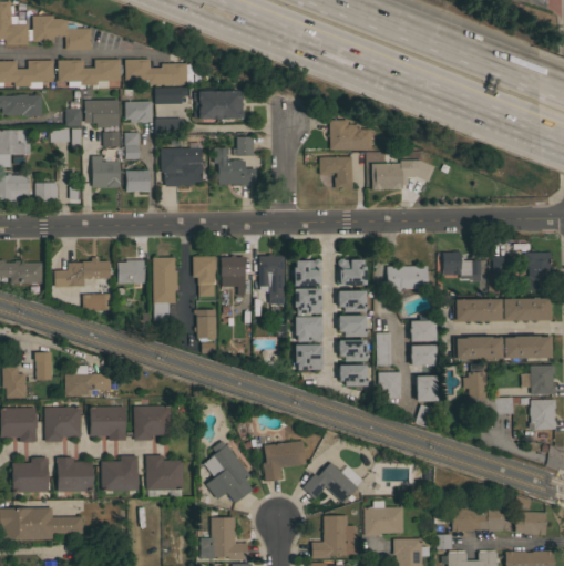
[(11,17),(18,16),(18,24),(19,24),(19,20),(27,20),(27,24),(29,24),(29,30),(33,30),(32,16),(53,16),(53,19),(62,19),(69,21),(69,24),(78,24),(78,29),(91,29),(91,50),(65,50),(65,37),(55,37),(55,42),(32,42),(32,41),(29,41),(29,45),(6,45),(6,40),(0,40),(0,1),(11,1),(11,17)]
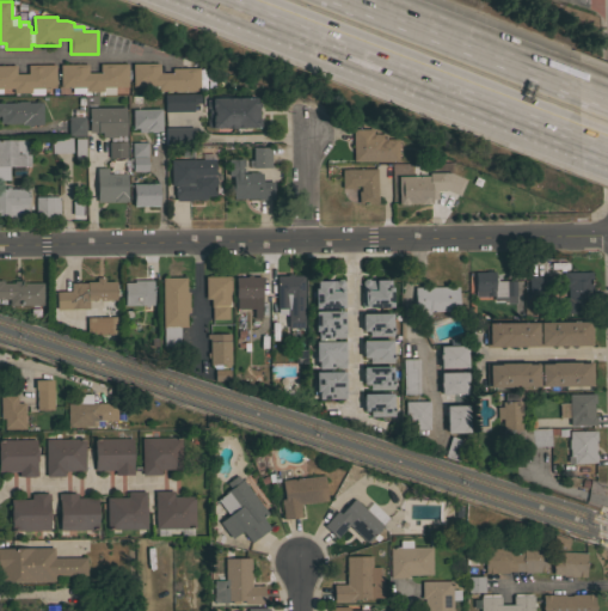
[(163,63),(163,73),(174,73),(174,69),(202,68),(202,80),(208,80),(209,91),(160,92),(160,91),(151,91),(151,86),(135,87),(135,65),(163,63)]
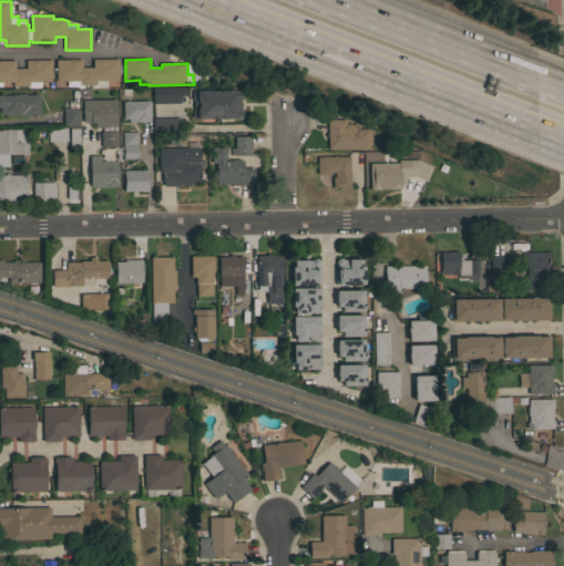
[(83,60),(84,68),(94,68),(94,60),(121,60),(121,81),(109,81),(109,88),(82,89),(82,85),(81,85),(81,86),(69,88),(69,82),(58,82),(58,61),(83,60)]
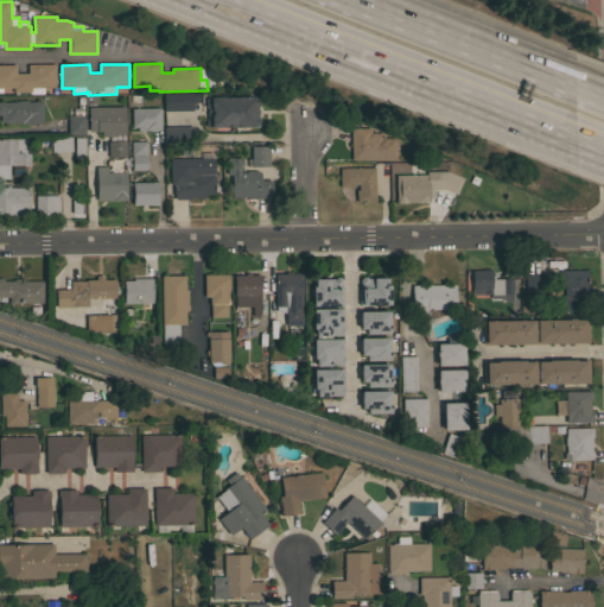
[(0,65),(18,65),(18,74),(30,74),(30,65),(57,65),(57,88),(45,88),(45,94),(31,95),(31,96),(17,96),(17,93),(16,93),(16,89),(4,89),(4,93),(0,93),(0,65)]
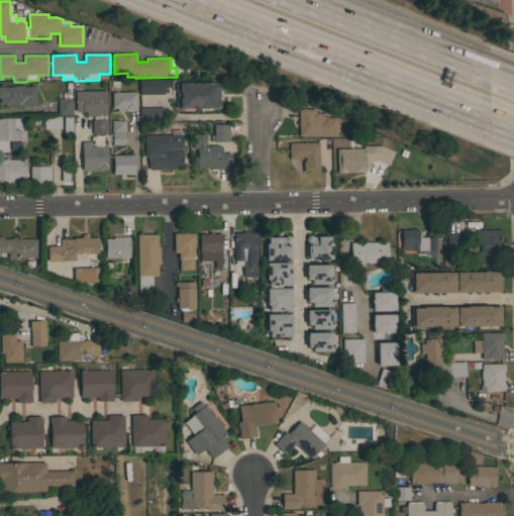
[(172,80),(172,87),(166,87),(166,95),(141,95),(141,80),(172,80)]
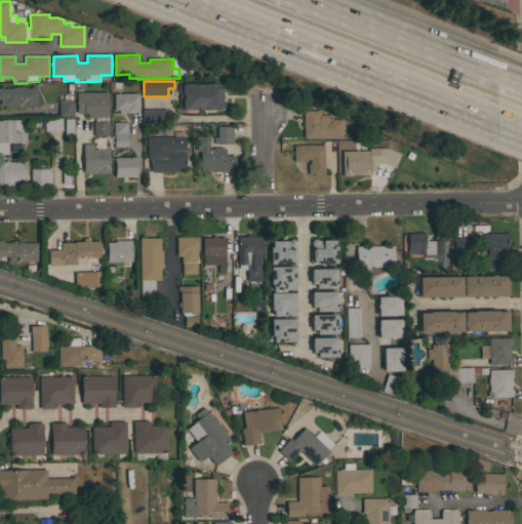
[(225,85),(226,109),(223,109),(223,110),(185,111),(185,110),(181,110),(181,86),(225,85)]
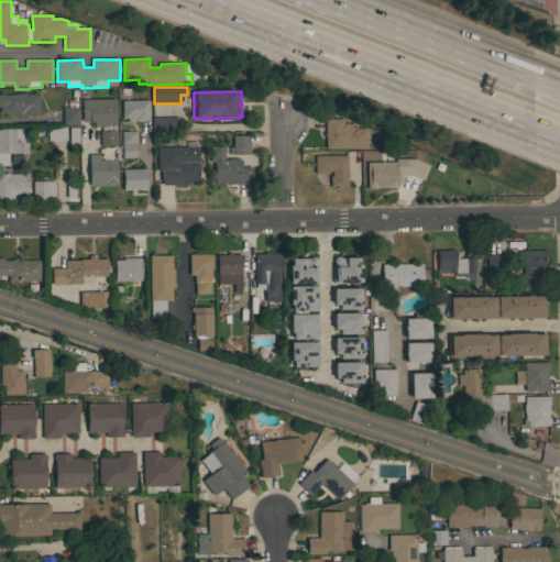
[(0,95),(19,95),(19,94),(29,94),(29,95),(41,95),(41,116),(32,116),(32,117),(28,117),(28,116),(22,116),(22,114),(0,114),(0,95)]
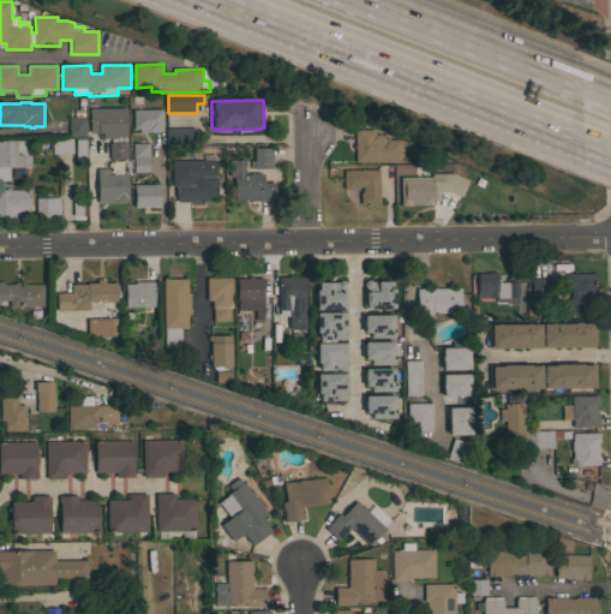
[(129,108),(129,137),(120,137),(120,138),(105,138),(105,133),(91,133),(91,109),(129,108)]
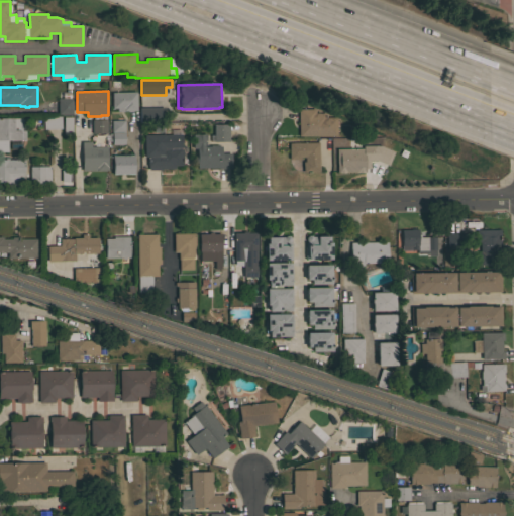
[(138,93),(138,110),(134,110),(134,112),(129,112),(129,111),(125,111),(125,112),(119,112),(119,108),(114,108),(114,93),(138,93)]
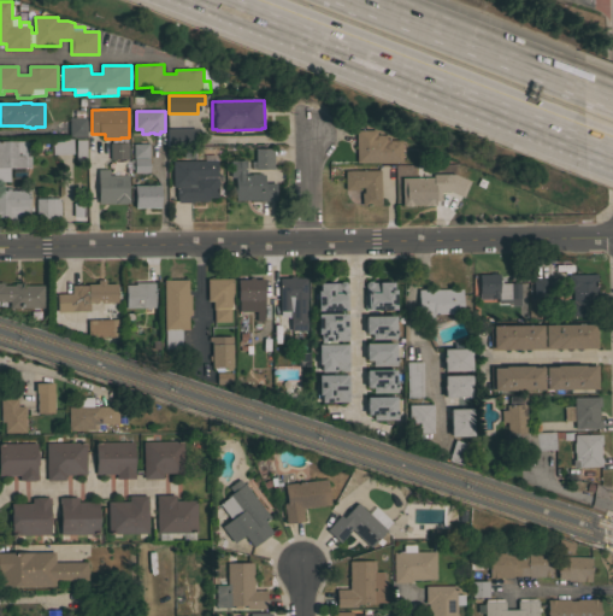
[(88,138),(71,138),(71,118),(88,118),(88,138)]
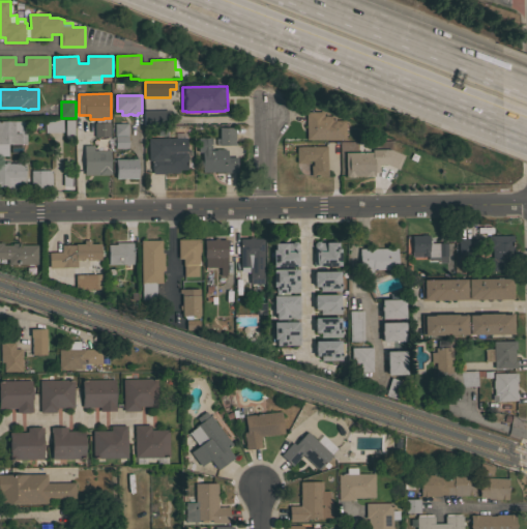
[(170,111),(171,126),(146,126),(146,112),(170,111)]
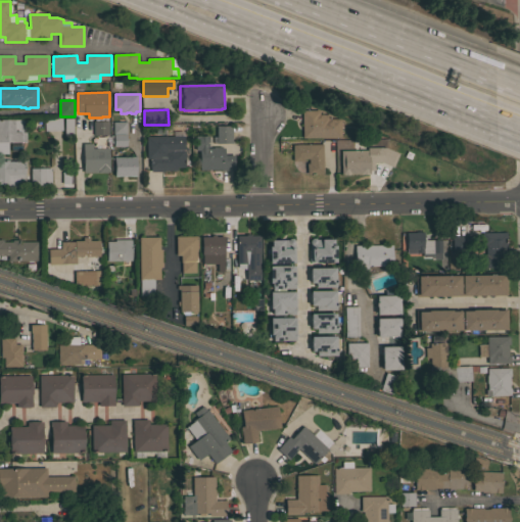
[(322,111),(322,115),(332,115),(332,120),(342,120),(343,138),(304,139),(304,111),(322,111)]
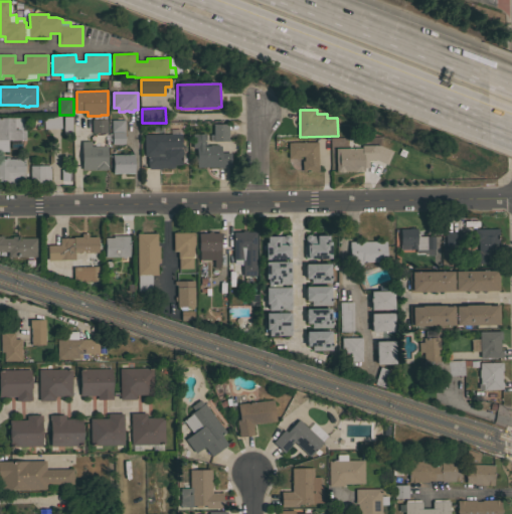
[(62,117),(63,129),(45,130),(45,117),(62,117)]
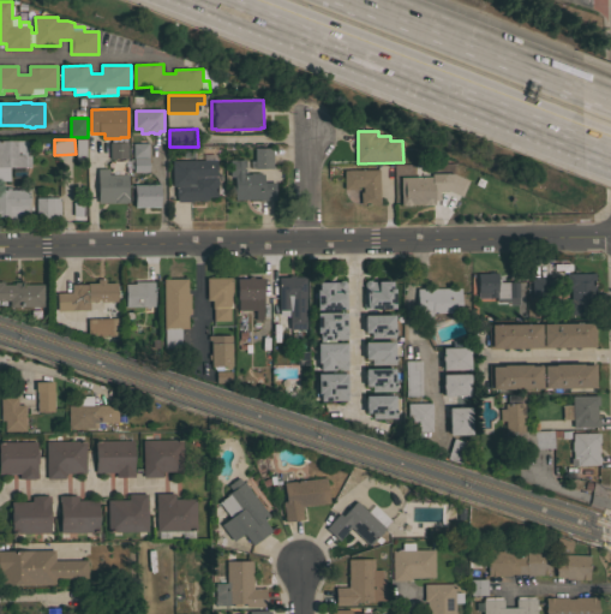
[(0,142),(33,142),(33,167),(11,167),(12,182),(0,182),(0,142)]
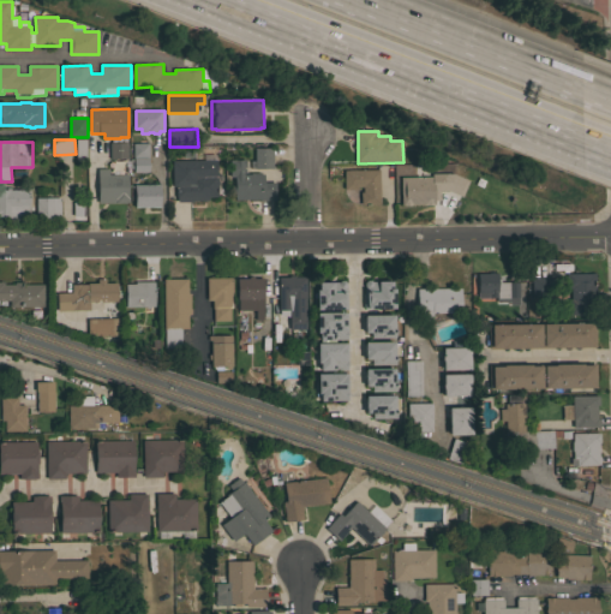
[(130,160),(112,160),(112,143),(130,143),(130,160)]
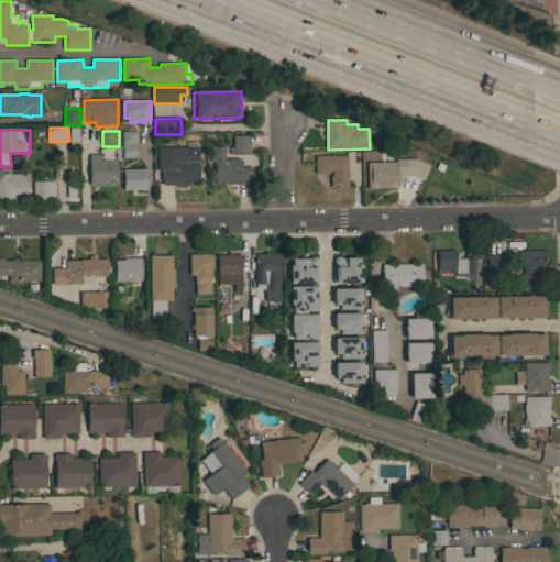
[(139,158),(124,158),(124,154),(121,155),(121,146),(123,146),(123,132),(138,132),(139,158)]
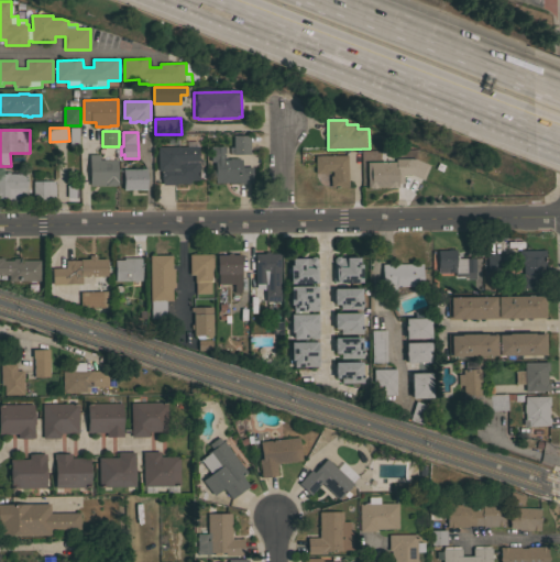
[(234,136),(252,136),(252,155),(235,155),(234,136)]
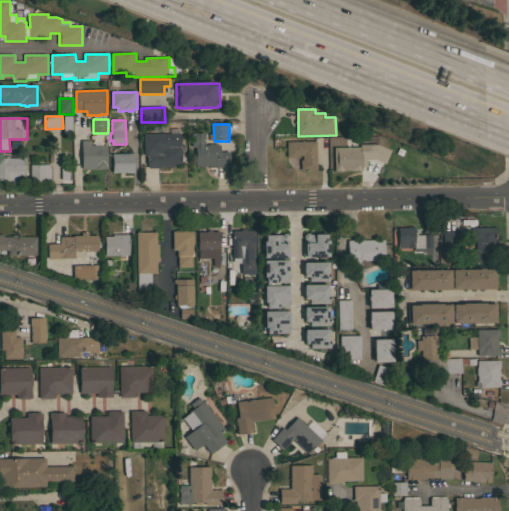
[(172,134),(172,146),(184,146),(185,151),(183,151),(184,164),(175,164),(175,167),(162,167),(162,169),(149,169),(149,165),(148,165),(148,156),(145,156),(144,134),(172,134)]
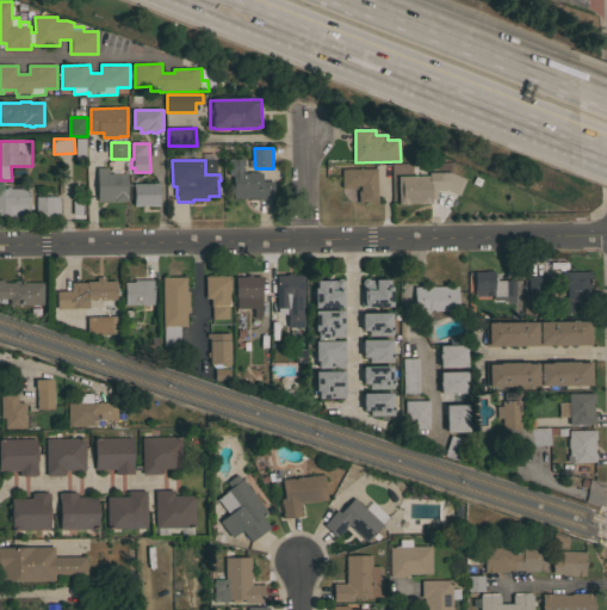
[(260,201),(260,199),(235,199),(235,192),(233,192),(233,185),(235,185),(235,177),(230,177),(230,160),(246,160),(246,167),(243,167),(243,168),(246,168),(246,172),(245,172),(245,174),(251,174),(251,172),(261,172),(261,173),(264,173),(264,183),(276,183),(276,199),(260,201)]
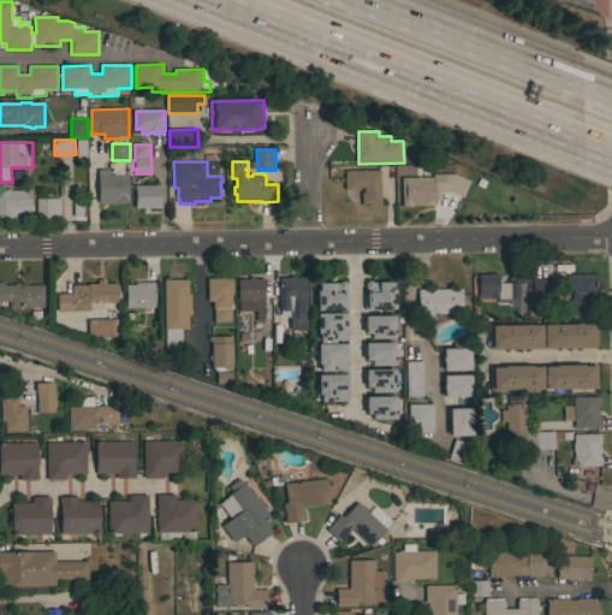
[(130,176),(130,203),(100,203),(100,171),(111,170),(111,176),(130,176)]
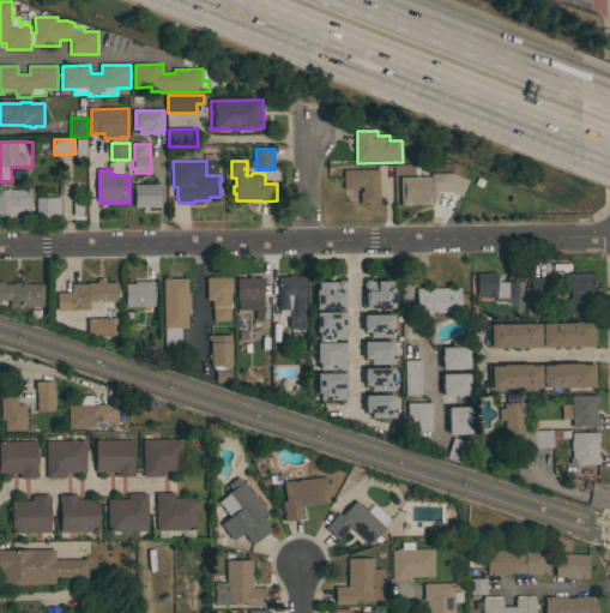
[(380,170),(381,205),(362,205),(362,192),(364,192),(363,187),(358,187),(358,190),(345,190),(345,170),(380,170)]
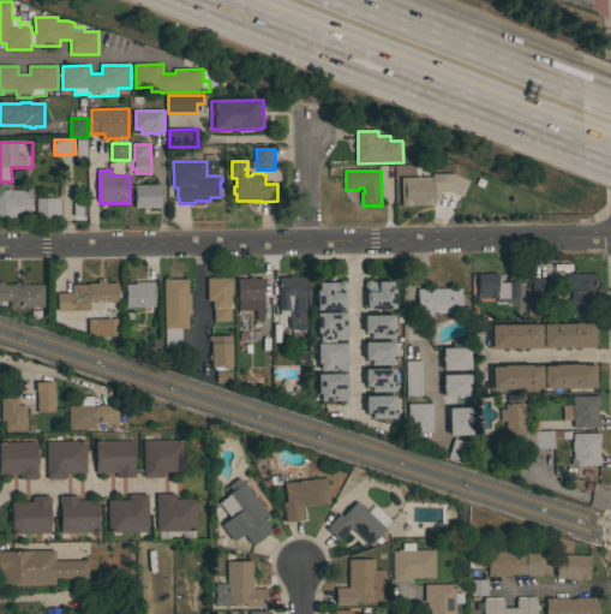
[(435,178),(433,174),(451,174),(451,192),(436,192),(436,204),(403,206),(402,178),(435,178)]
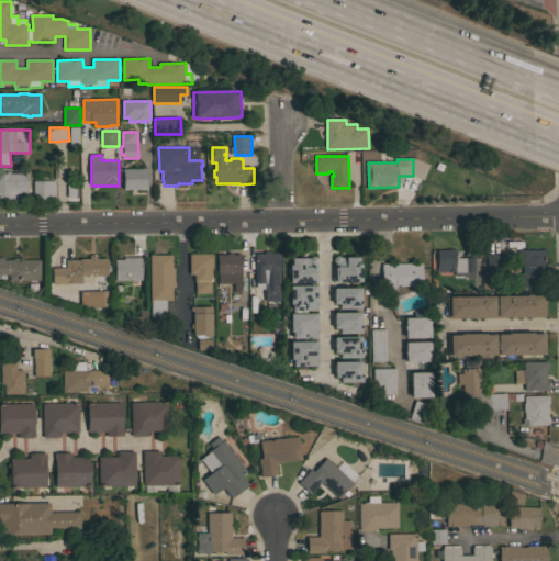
[(147,169),(148,190),(125,190),(124,169),(147,169)]
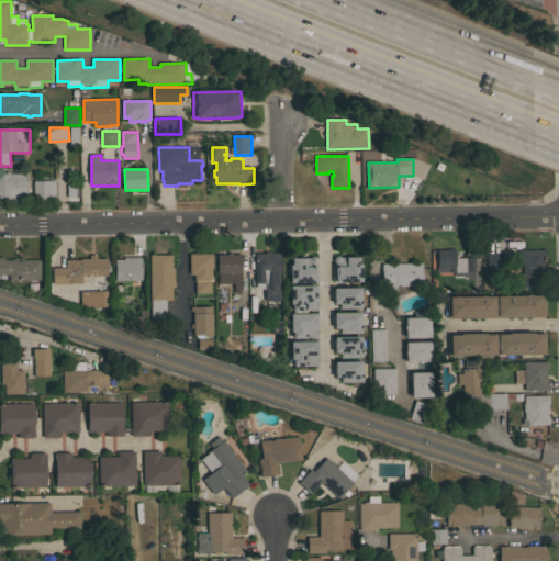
[(0,175),(7,175),(7,172),(11,172),(11,175),(29,174),(29,200),(10,201),(10,199),(0,199),(0,175)]
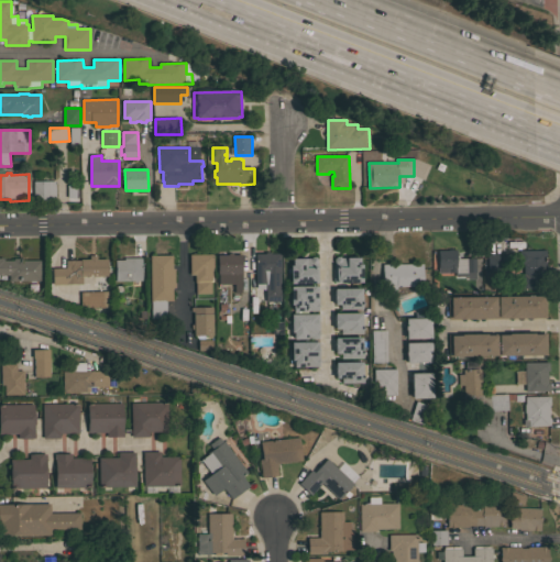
[(57,182),(57,202),(35,202),(35,182),(57,182)]
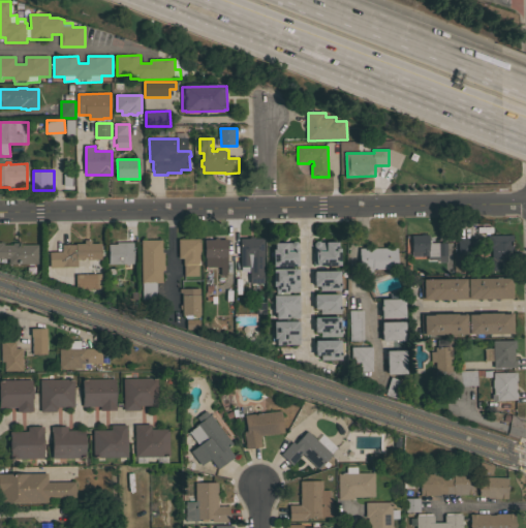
[(76,175),(76,187),(75,187),(75,190),(66,190),(66,186),(64,186),(64,175),(76,175)]
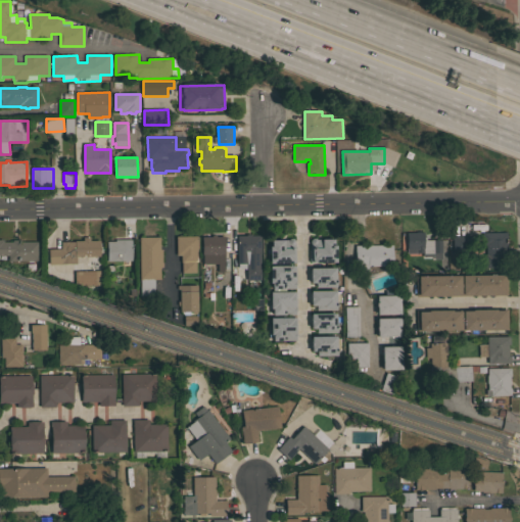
[(443,253),(442,253),(442,259),(435,259),(435,255),(425,255),(425,253),(418,253),(418,249),(409,249),(409,233),(418,233),(418,232),(422,232),(422,233),(425,233),(425,237),(427,237),(427,240),(443,240),(443,253)]
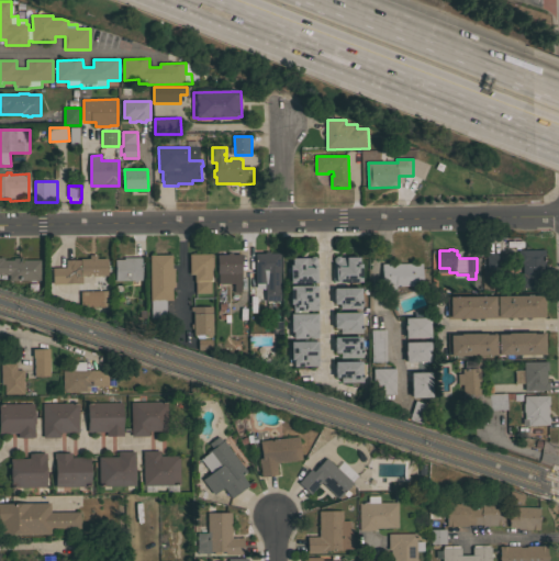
[(547,288),(522,288),(522,273),(524,273),(524,264),(520,264),(520,251),(546,250),(547,288)]
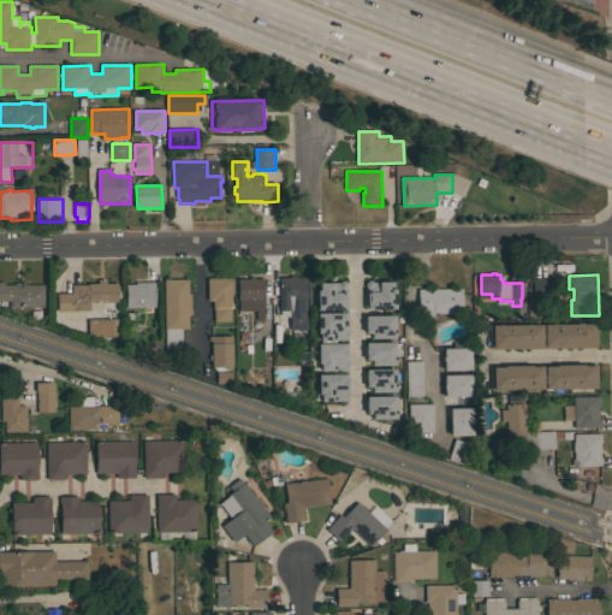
[(291,278),(291,277),(297,277),(297,278),(308,278),(309,331),(307,331),(307,339),(295,339),(295,331),(292,331),(292,329),(291,329),(291,318),(283,315),(283,311),(281,312),(280,278),(291,278)]
